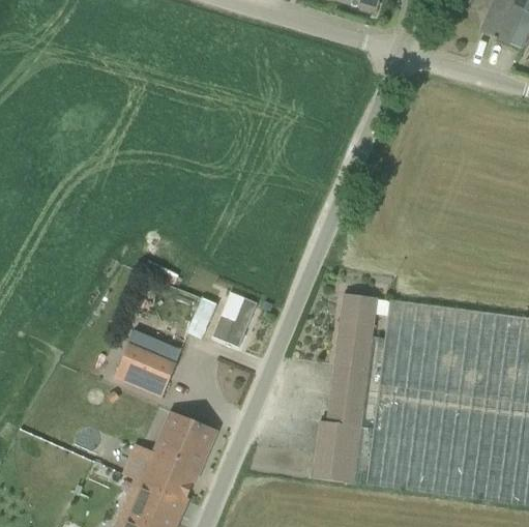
[(334,0),(334,2),(359,9),(371,12),(372,10),(375,11),(378,0),(334,0)]
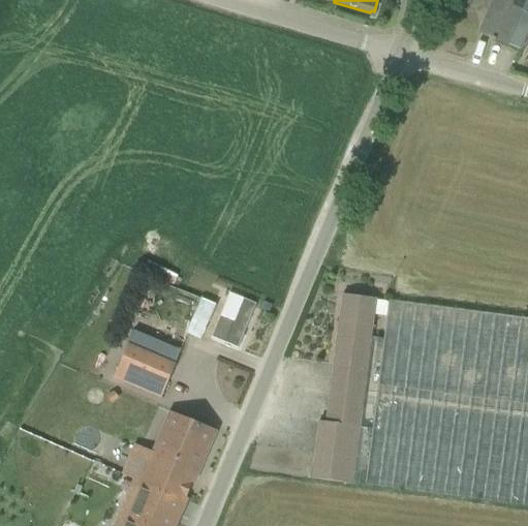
[(508,42),(517,23),(522,25),(527,9),(527,0),(493,0),(480,30),(493,36),(492,37),(496,39),(497,37),(508,42)]
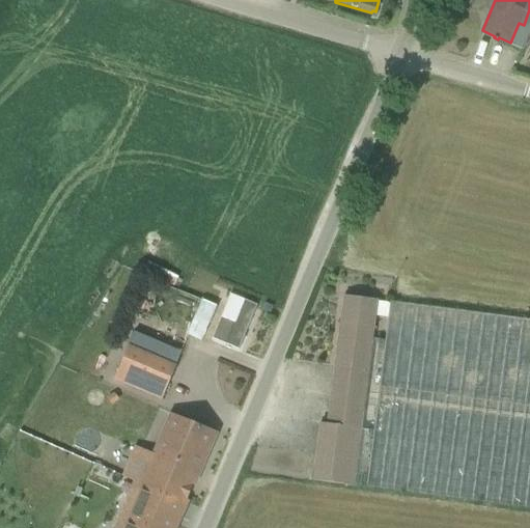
[(328,422),(321,421),(313,478),(529,506),(529,317),(391,300),(378,298),(344,294),(328,422)]
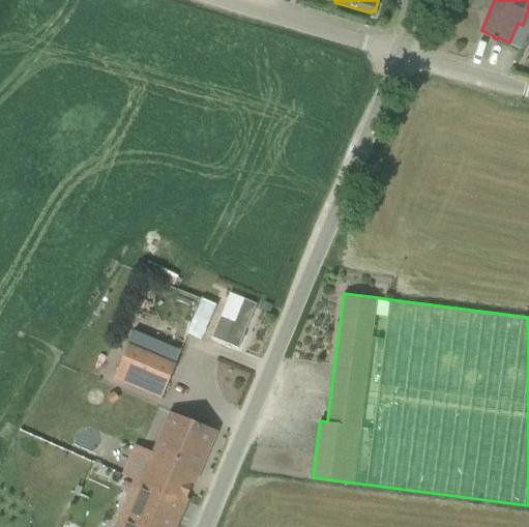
[(238,348),(258,302),(244,296),(235,319),(222,314),(212,337),(238,348)]
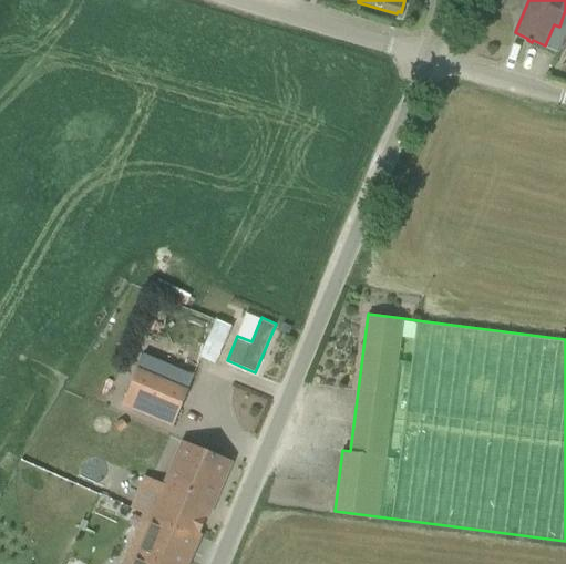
[(216,320),(209,336),(225,342),(232,327),(216,320)]
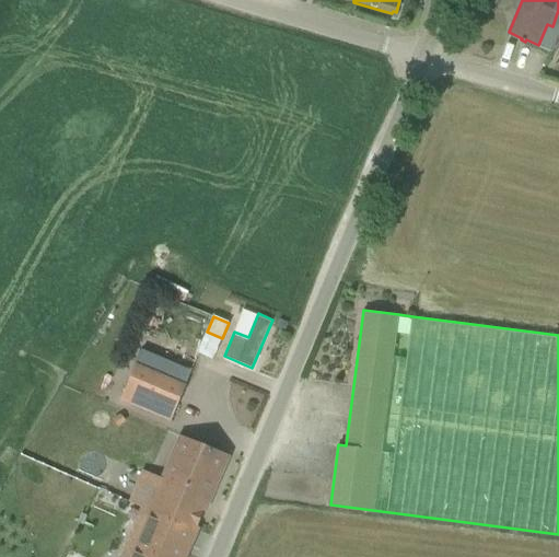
[(124,397),(171,418),(187,380),(139,360),(124,397)]
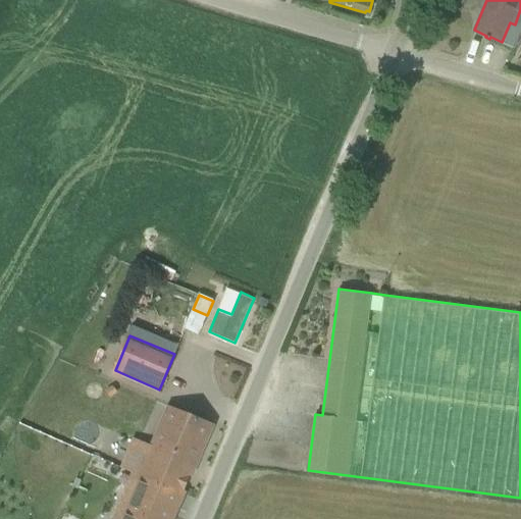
[(170,518),(183,491),(212,423),(170,405),(154,443),(142,473),(135,471),(115,515),(121,518),(120,518),(170,518)]
